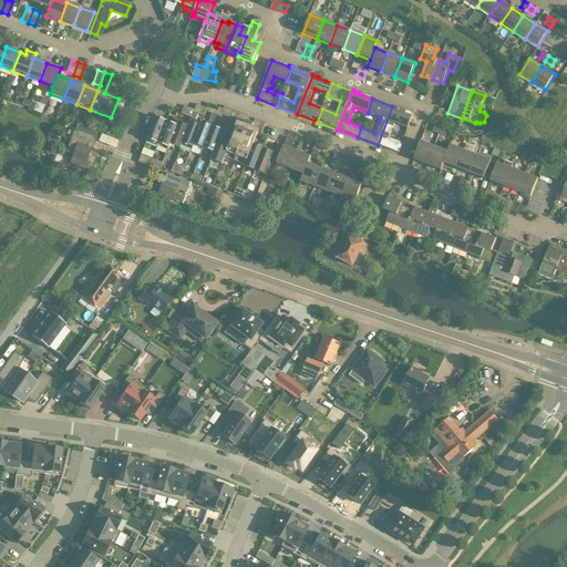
[(392,106),(378,145),(398,153),(402,143),(388,137),(394,123),(408,127),(413,114),(392,106)]
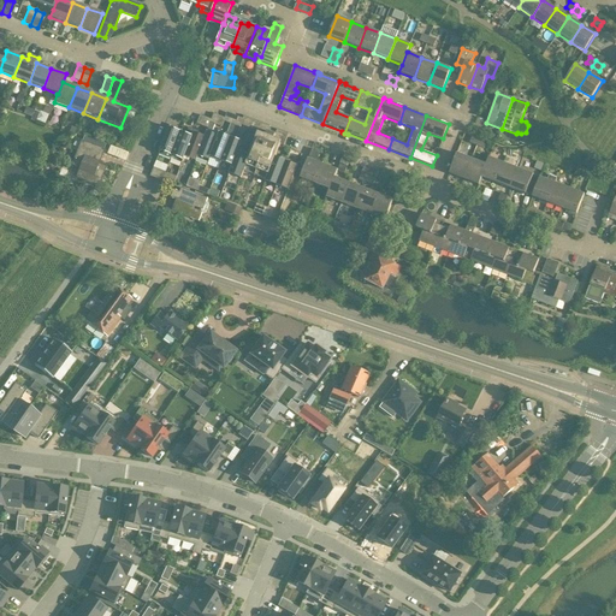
[(258,122),(254,134),(260,136),(264,124),(258,122)]
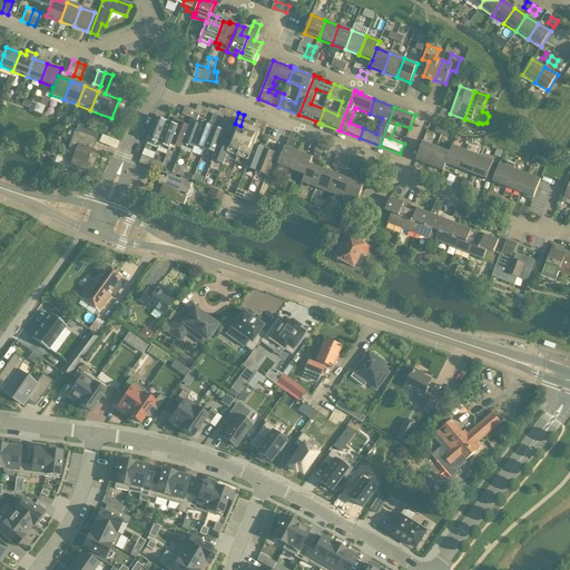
[(244,115),(241,126),(246,127),(247,123),(249,117),(244,115)]
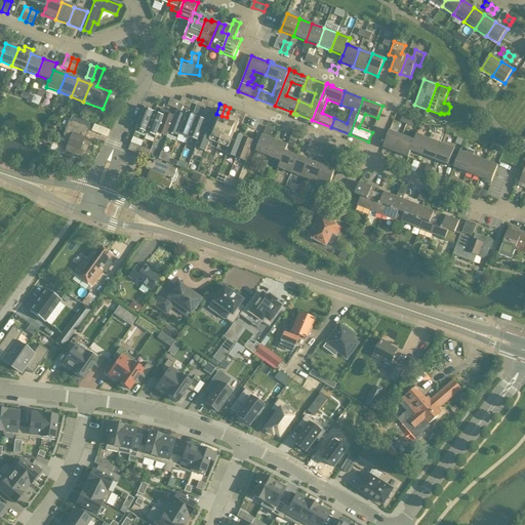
[(146,133),(154,113),(150,111),(151,109),(146,107),(136,129),(146,133)]
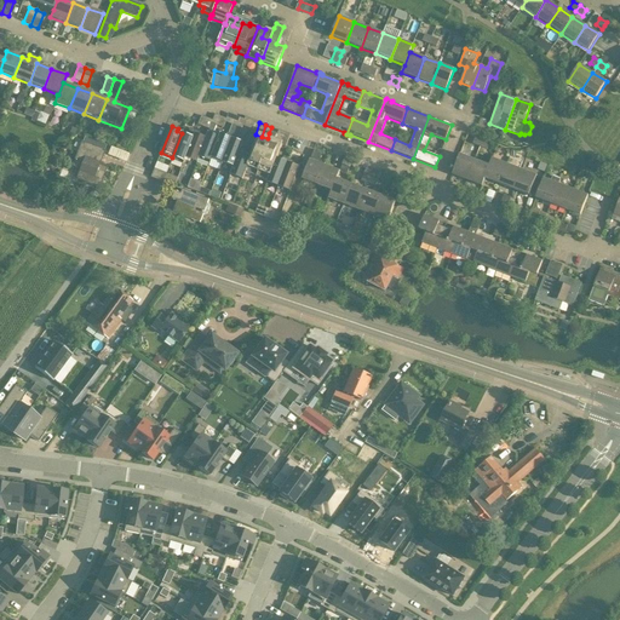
[(182,133),(172,158),(184,161),(185,158),(195,135),(194,135),(196,131),(190,128),(188,136),(182,133)]
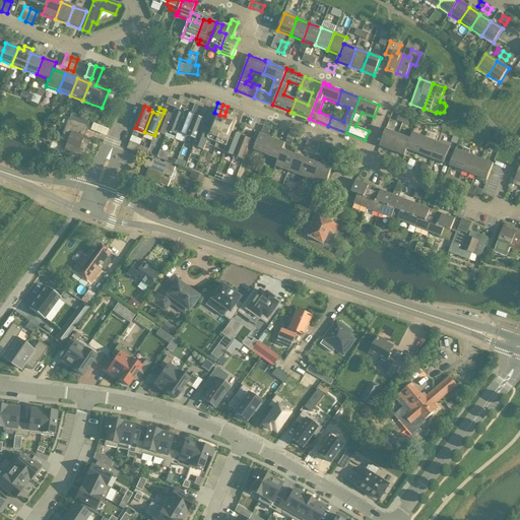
[(178,133),(185,113),(184,115),(180,113),(181,111),(176,109),(173,116),(167,131),(177,135),(178,133)]
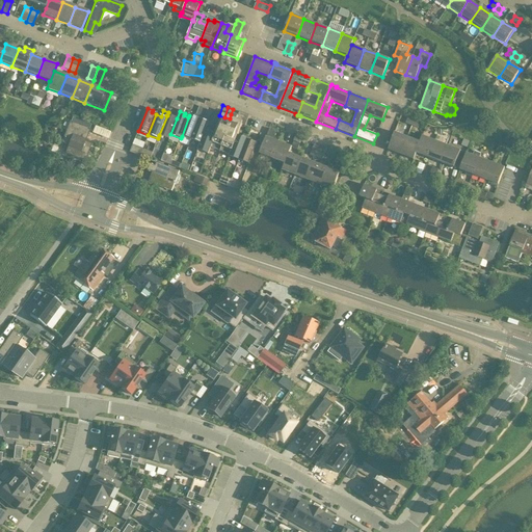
[(239,111),(237,116),(236,122),(240,124),(244,113),(239,111)]
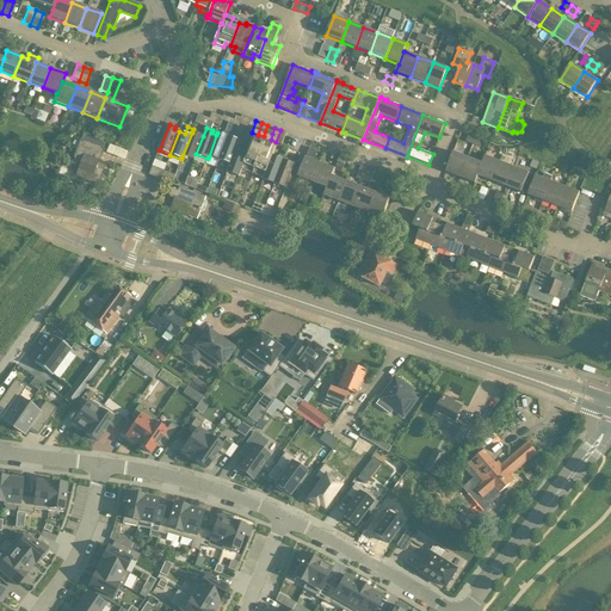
[(193,129),(191,133),(192,133),(183,155),(193,160),(196,154),(203,136),(198,134),(199,131),(193,129)]
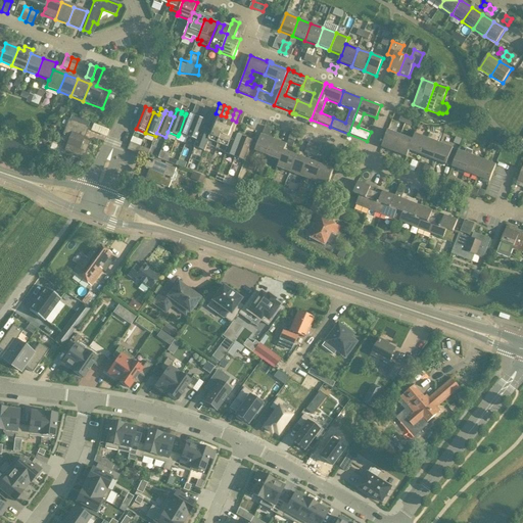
[(240,111),(236,122),(241,124),(245,113),(240,111)]
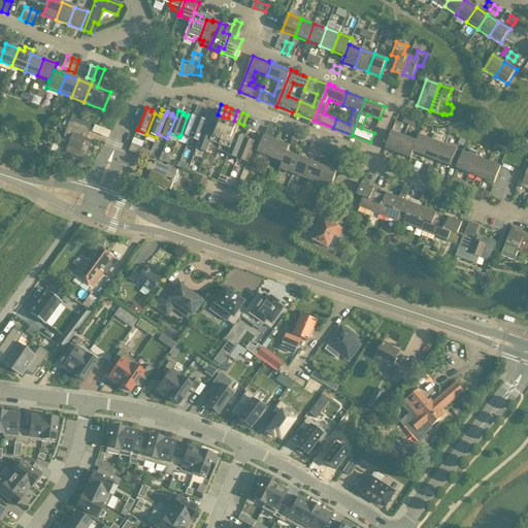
[(193,117),(188,114),(180,135),(190,138),(199,116),(194,113),(193,117)]
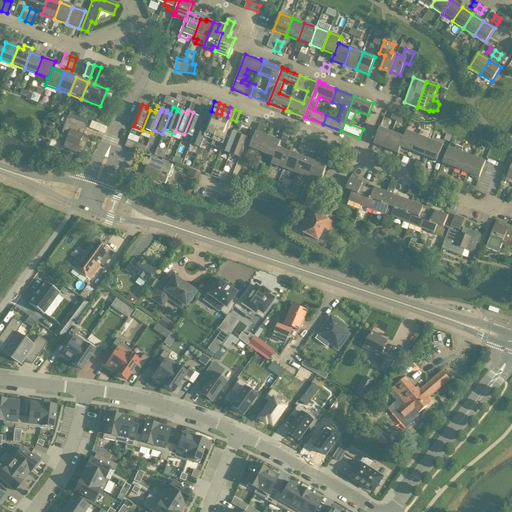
[(213,115),(207,129),(208,129),(200,149),(218,156),(220,151),(221,151),(228,131),(229,131),(232,123),(234,123),(236,122),(236,121),(231,119),(227,117),(228,112),(222,110),(221,114),(216,113),(211,111),(210,113),(211,114),(213,115)]
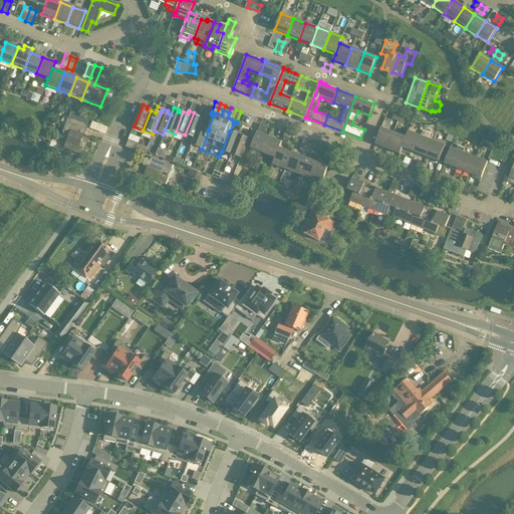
[(185,135),(194,139),(202,118),(198,117),(199,114),(194,112),(185,135)]
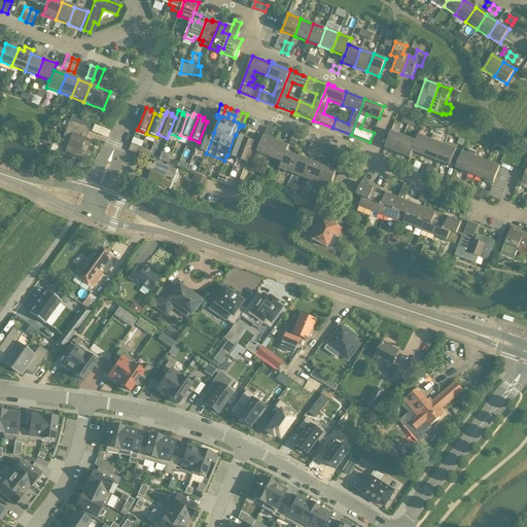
[(90,143),(83,141),(91,124),(71,116),(62,141),(69,144),(66,152),(83,160),(90,143)]
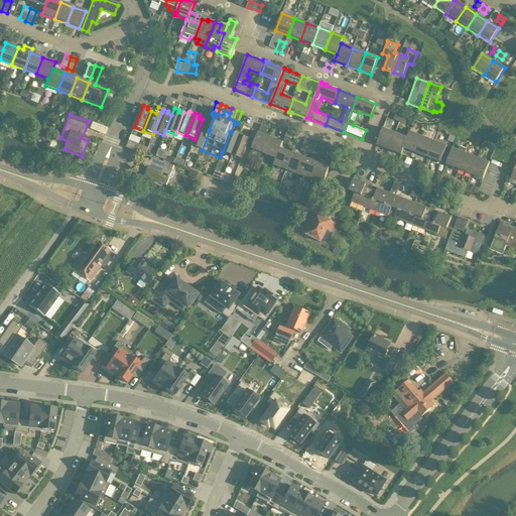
[(407,118),(402,116),(399,122),(405,124),(407,118)]
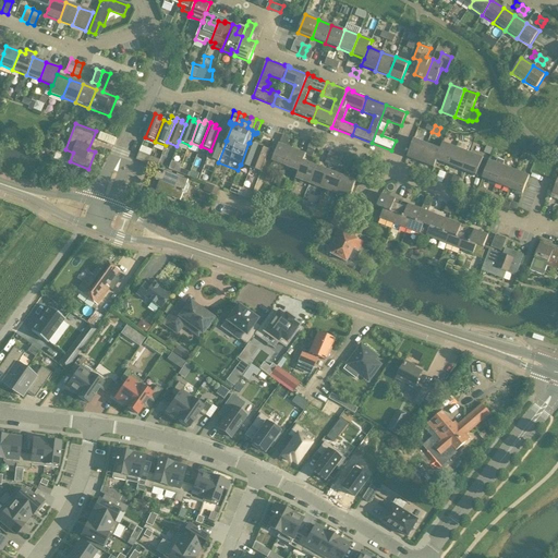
[(227,141),(226,141),(221,138),(225,131),(219,129),(210,150),(207,158),(218,162),(227,141)]
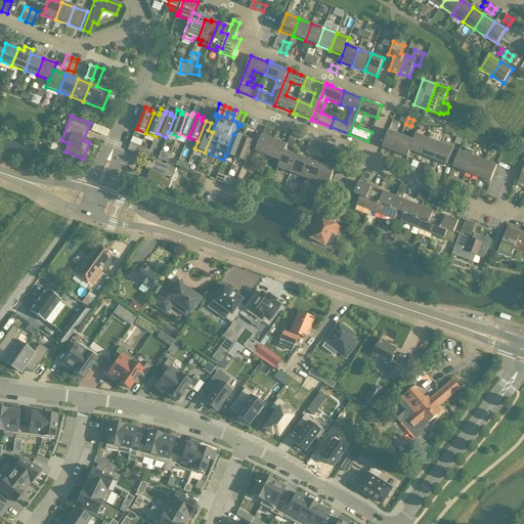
[(92,130),(106,136),(110,130),(94,124),(92,130)]
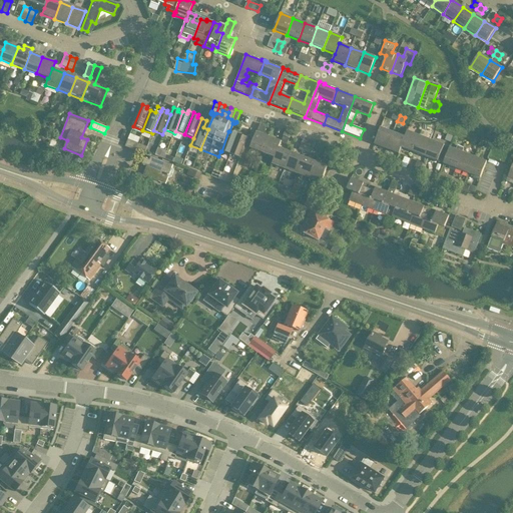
[(262,153),(269,137),(263,134),(265,130),(264,127),(260,125),(260,124),(257,132),(249,149),(262,153)]
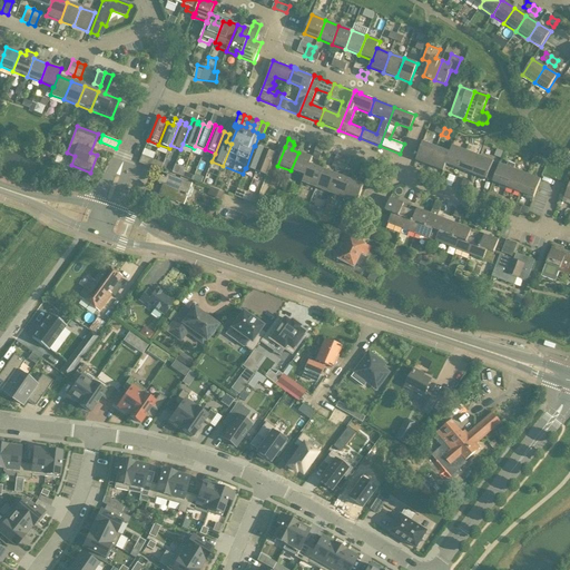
[(429,166),(436,147),(423,143),(415,161),(429,166)]
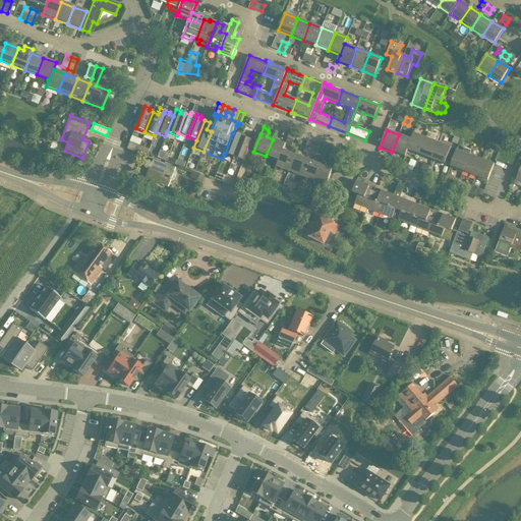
[(234,158),(243,134),(238,132),(237,135),(233,133),(232,133),(225,154),(234,158)]
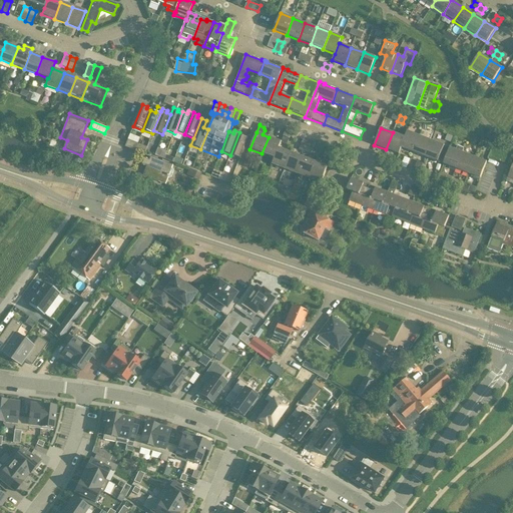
[(281,143),(286,145),(289,137),(291,133),(286,131),(285,131),(282,139),(281,141),(281,143)]
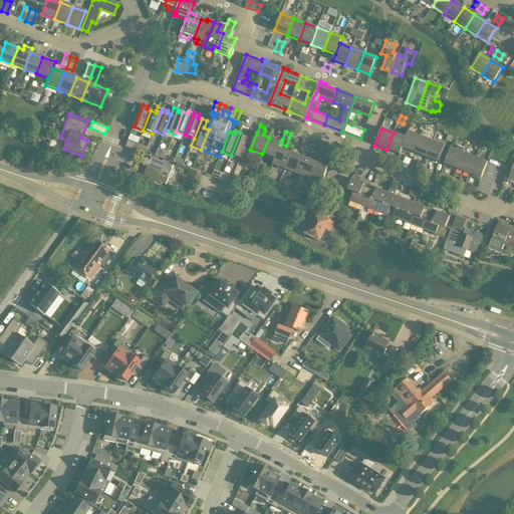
[(408,132),(406,138),(402,149),(414,153),(420,136),(408,132)]
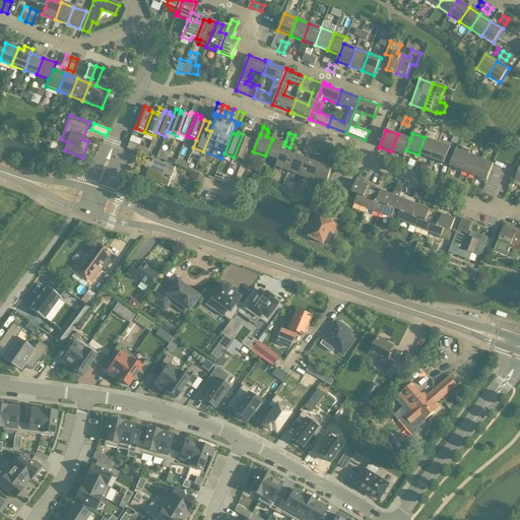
[(248,136),(243,134),(234,157),(244,161),(251,141),(247,139),(248,136)]
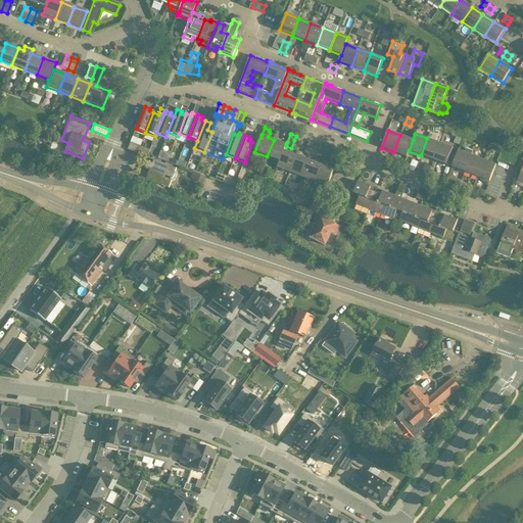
[(413,140),(400,135),(393,152),(407,157),(409,151),(413,140)]
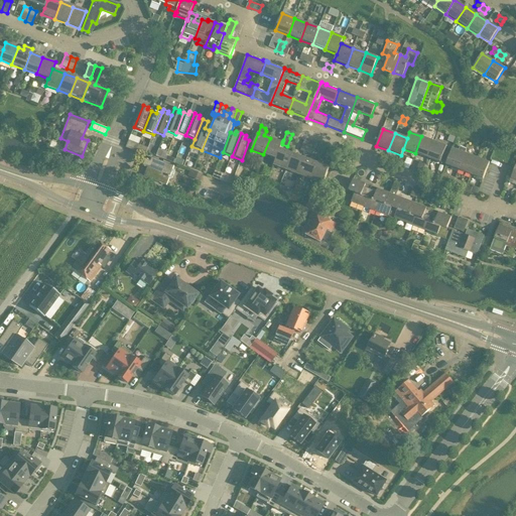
[(415,153),(427,158),(434,141),(421,136),(415,153)]
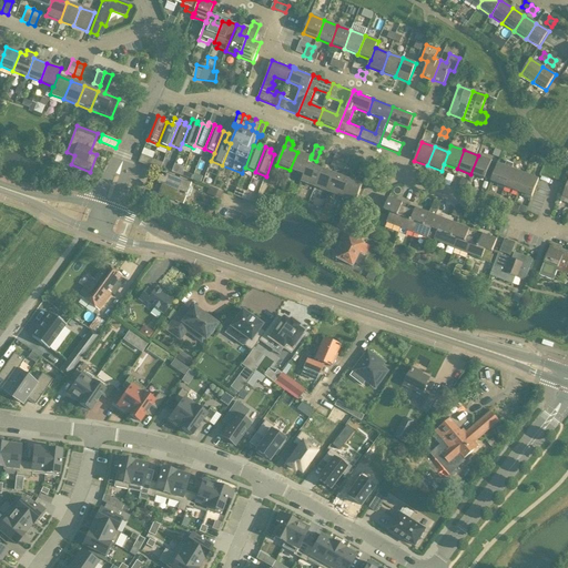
[(297,152),(290,170),(303,175),(304,175),(308,164),(311,159),(311,156),(297,152)]
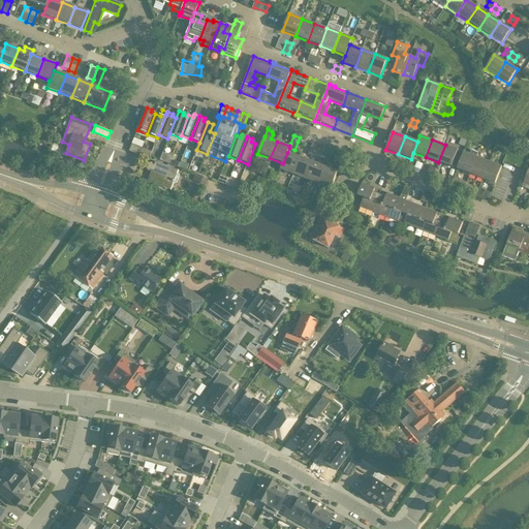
[(314,157),(319,145),(313,142),(308,155),(314,157)]
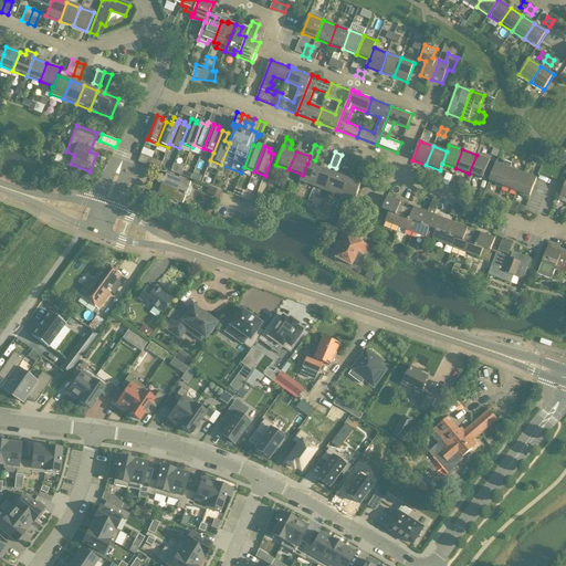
[(342,155),(336,168),(343,170),(348,157),(342,155)]
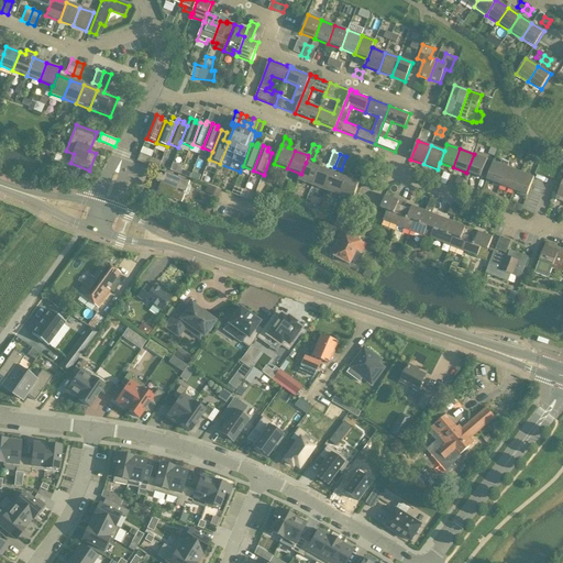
[(474,154),(466,173),(479,178),(487,159),(474,154)]
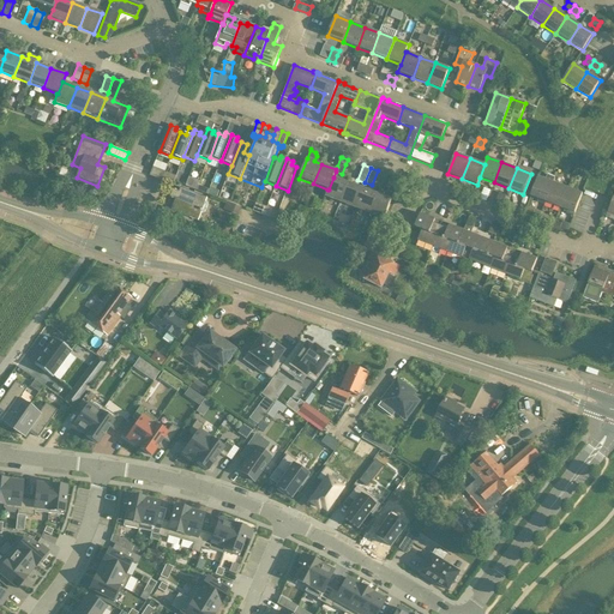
[(186,187),(218,197),(221,191),(200,185),(202,180),(190,176),(186,187)]
